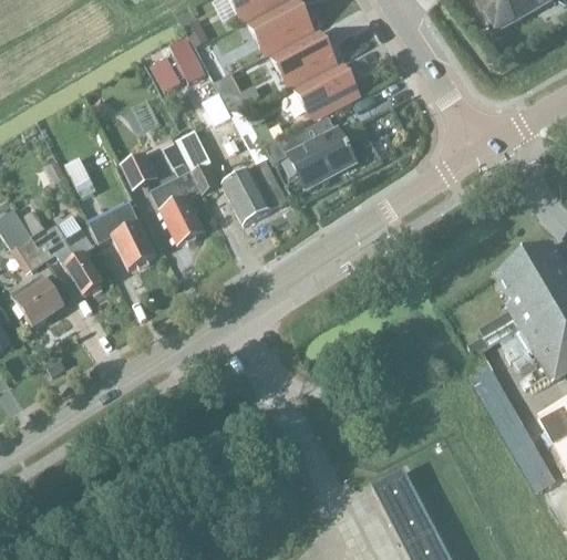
[(229,0),(237,13),(241,11),(246,20),(284,0),(229,0)]
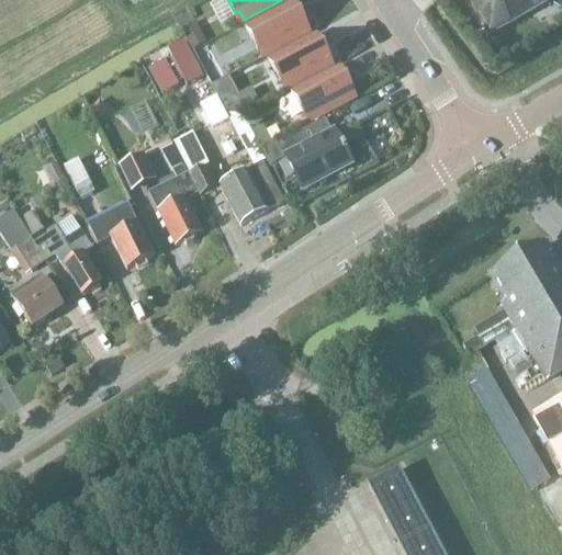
[(311,30),(300,9),(299,9),(299,10),(295,11),(290,2),(291,2),(290,0),(246,23),(258,46),(262,43),(267,52),(311,30)]
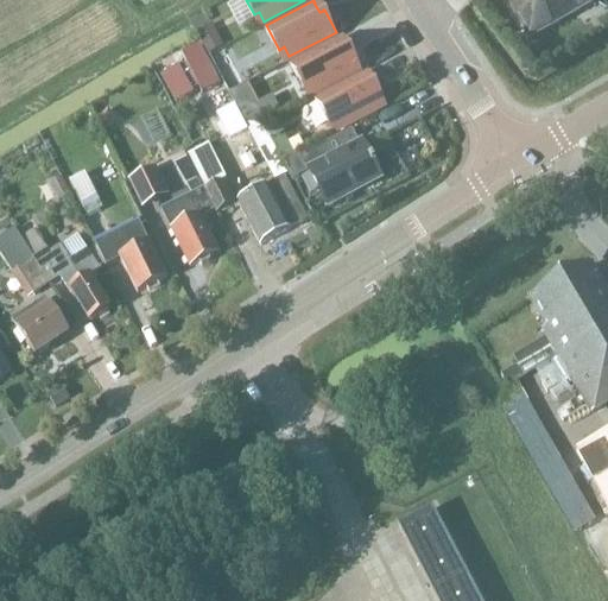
[(508,0),(530,35),(588,0),(508,0)]
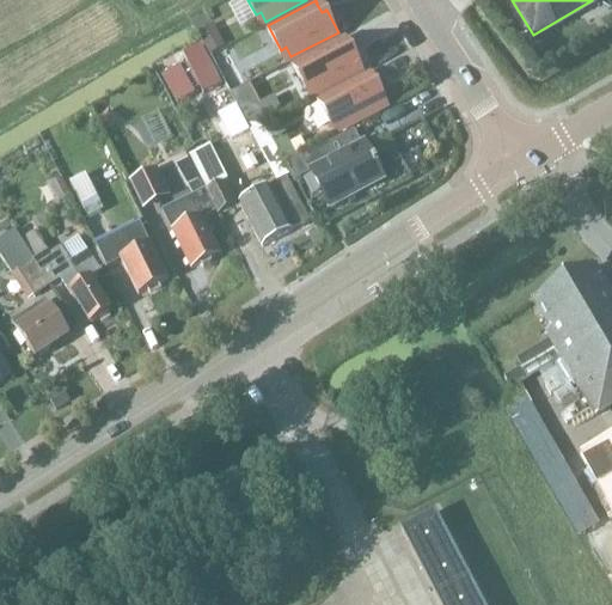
[(197,24),(204,47),(220,41),(212,18),(197,24)]
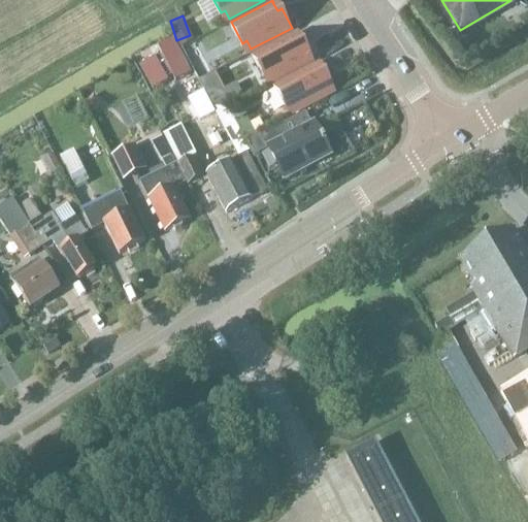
[(294,33),(294,32),(294,31),(253,53),(264,73),(268,71),(272,79),(314,58),(303,38),(302,39),(298,41),(294,33)]
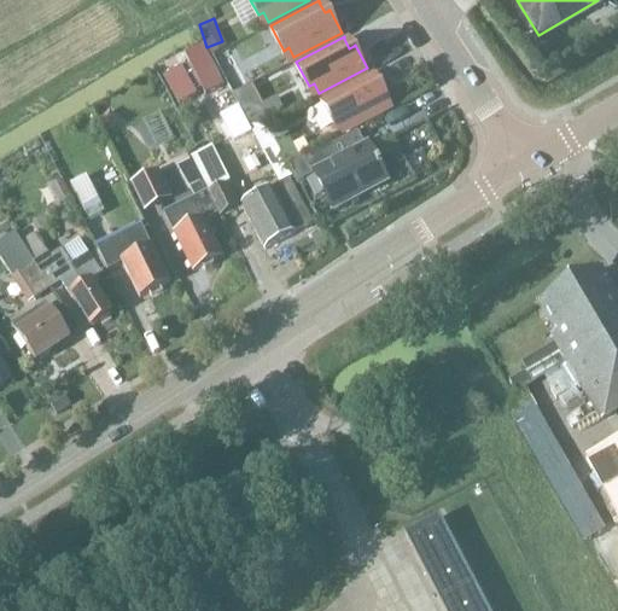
[(200,39),(184,48),(187,57),(161,71),(175,97),(194,87),(192,82),(199,79),(204,87),(222,77),(200,39)]
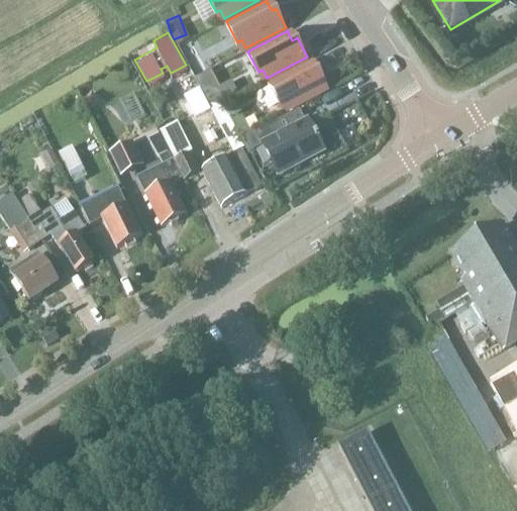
[(328,87),(318,68),(317,69),(313,71),(309,62),(309,61),(269,82),(280,102),(284,100),(288,108),(328,87)]
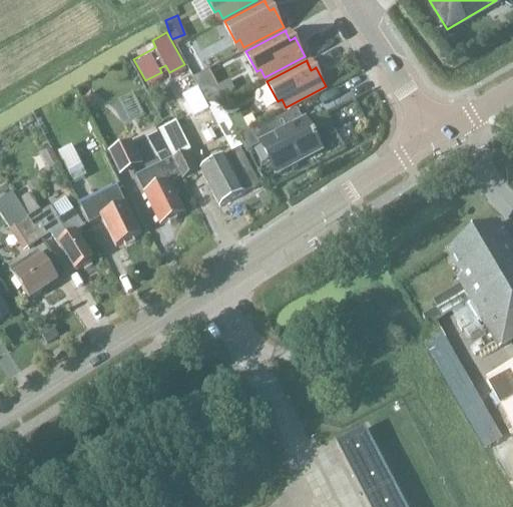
[(298,105),(276,116),(283,129),(304,118),(298,105)]
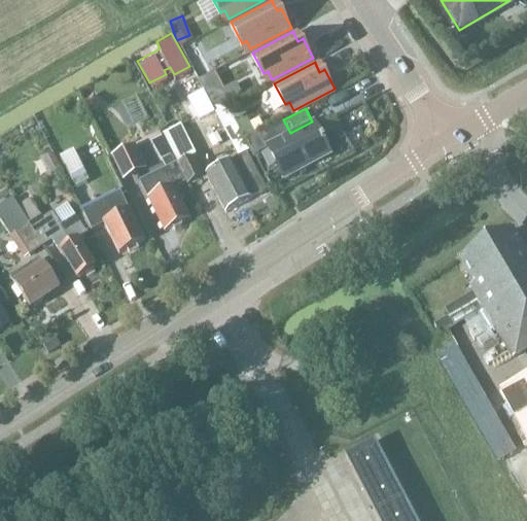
[(283,174),(284,173),(329,149),(314,120),(312,122),(290,133),(283,119),(261,131),(283,172),(282,173),(283,174)]
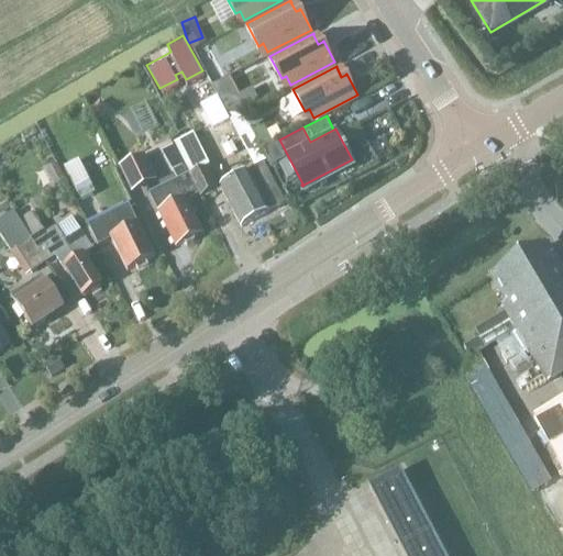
[(208,160),(194,129),(175,137),(189,169),(208,160)]
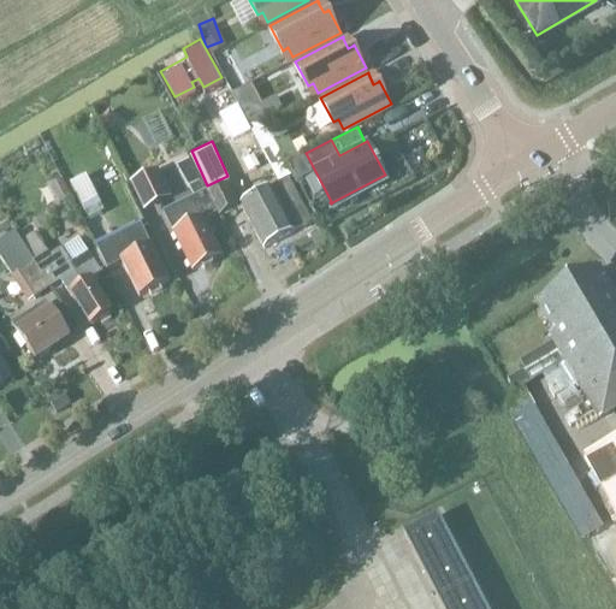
[(144,205),(171,190),(158,165),(131,177),(144,205)]
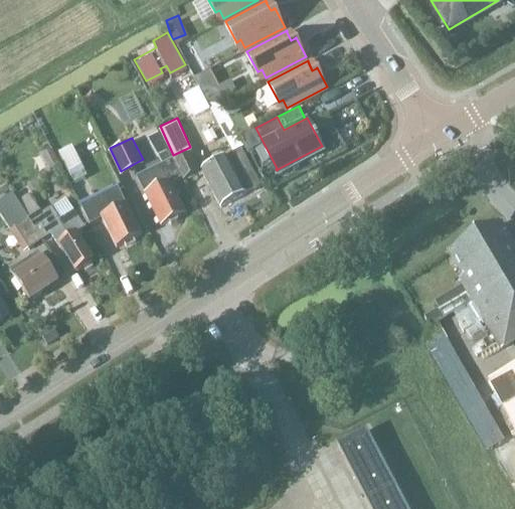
[(247,189),(261,181),(241,144),(201,166),(221,203),(247,189)]
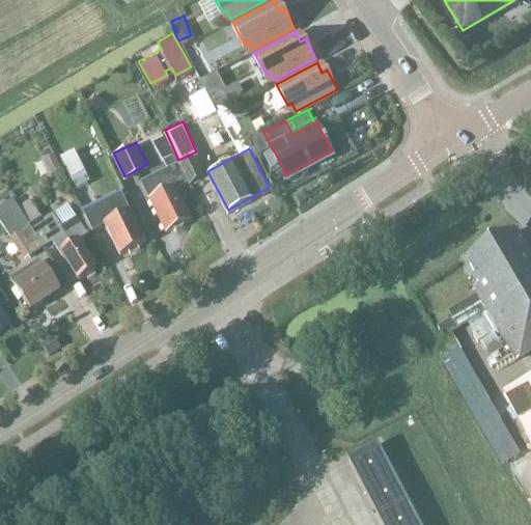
[(179,162),(188,178),(190,183),(204,175),(194,155),(179,162)]
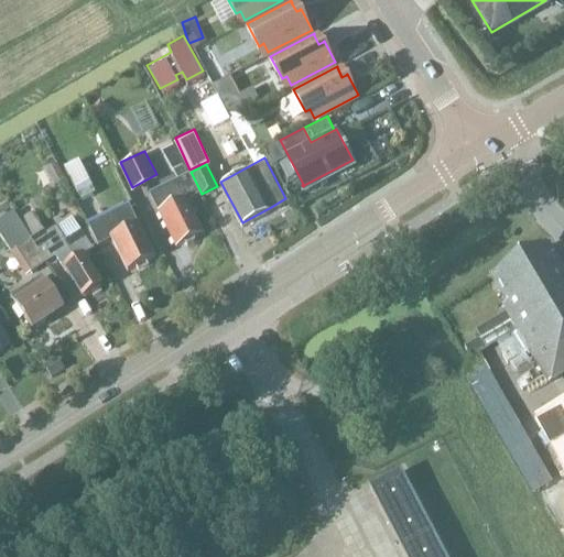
[(199,189),(191,172),(190,171),(151,189),(160,207),(159,207),(176,242),(183,239),(186,240),(195,237),(194,237),(195,233),(203,229),(194,210),(197,208),(191,194),(199,189)]
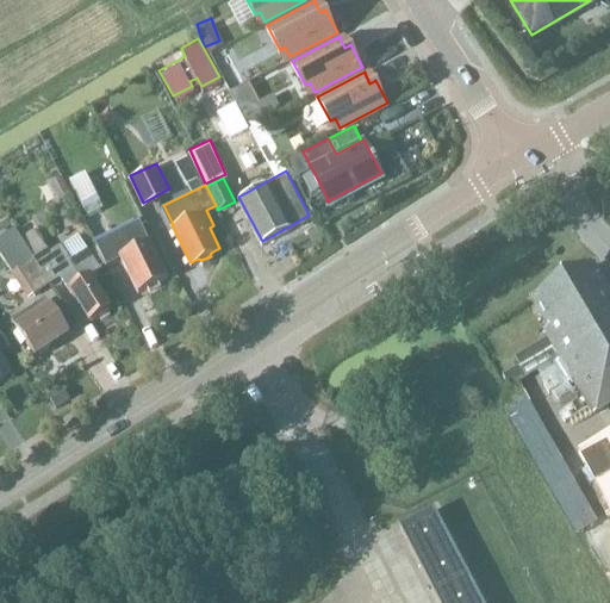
[(16,224),(0,234),(0,249),(12,269),(18,266),(33,287),(50,278),(22,234),(16,224)]
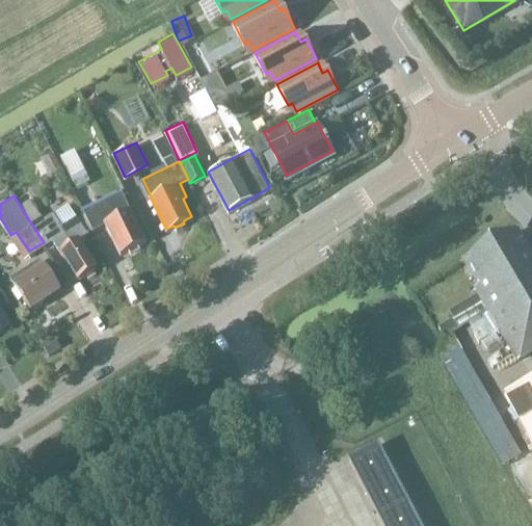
[(30,195),(19,204),(44,242),(52,236),(78,277),(98,265),(80,238),(89,232),(68,202),(44,217),(30,195)]
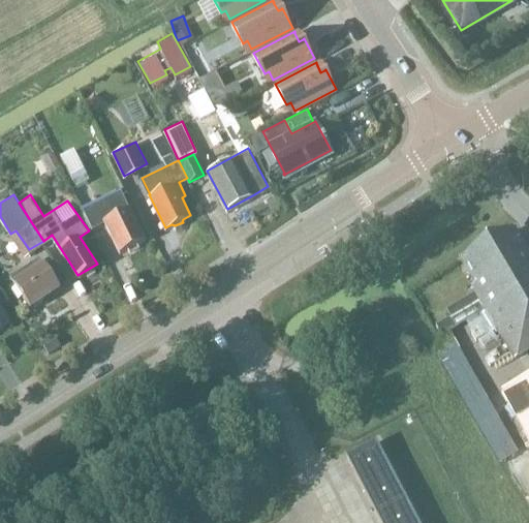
[(120,250),(145,238),(130,208),(124,211),(117,194),(84,211),(92,227),(105,221),(120,250)]
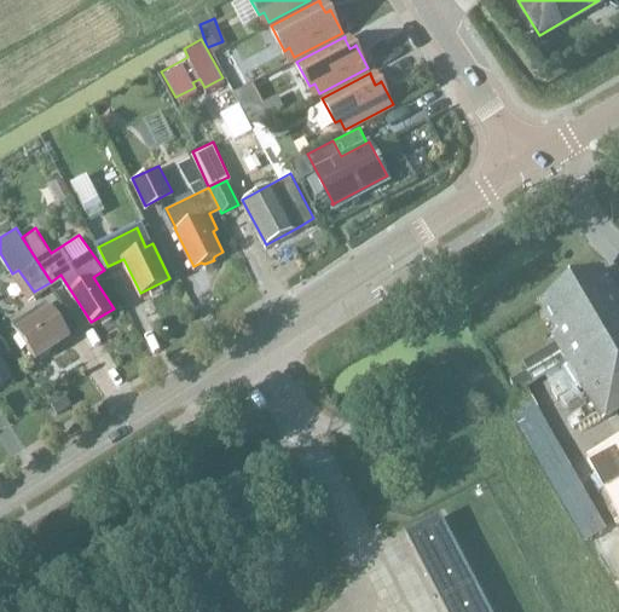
[(553,329),(602,415),(618,405),(618,290),(618,292),(602,264),(541,299),(557,327),(553,329)]
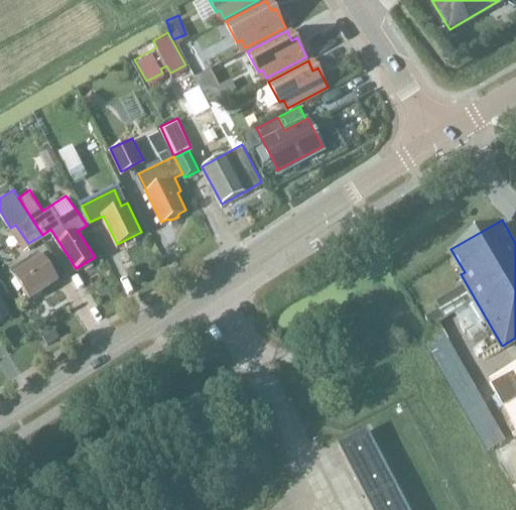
[(30,298),(58,279),(43,255),(39,249),(10,268),(30,298)]
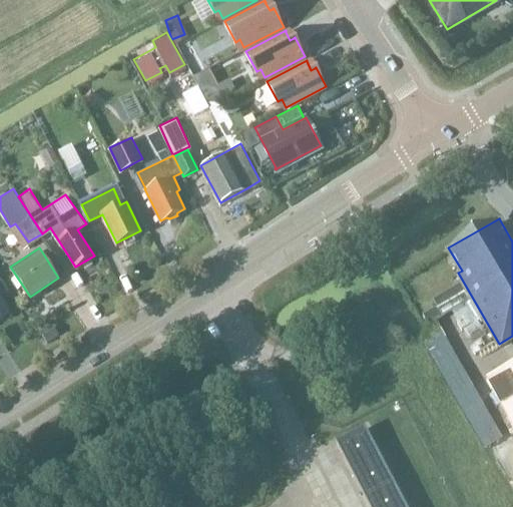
[(0,316),(10,310),(1,296),(8,292),(1,281),(0,281),(0,316)]
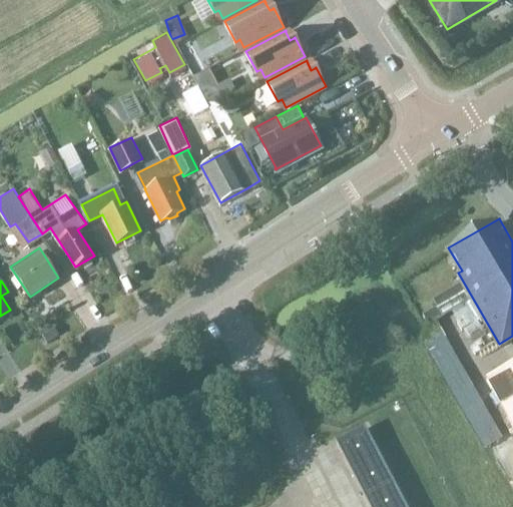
[(41,331),(47,340),(58,333),(52,324),(41,331)]
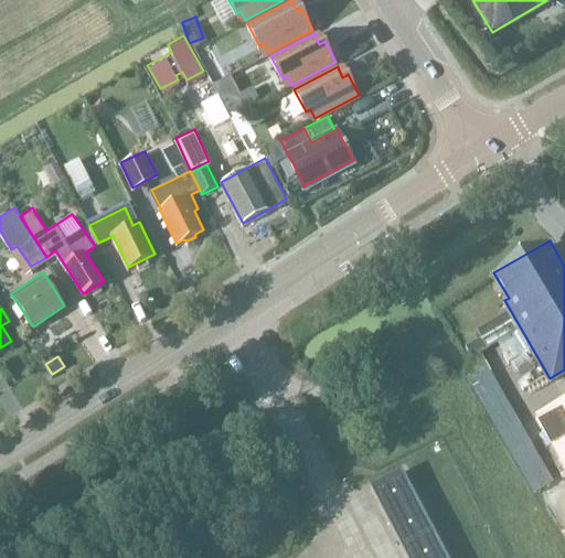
[(564,398),(536,415),(564,468),(564,398)]
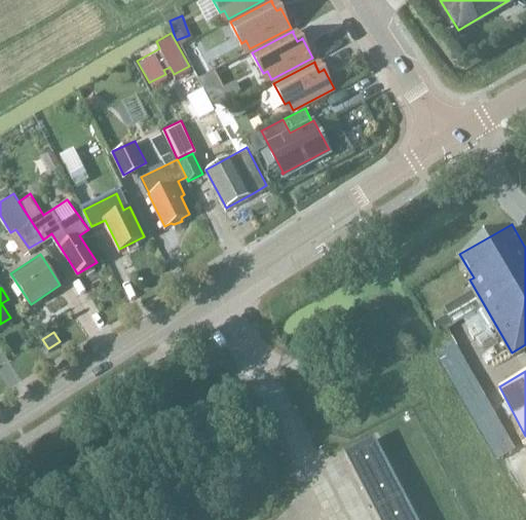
[(419,519),(375,435),(344,451),(380,519),(419,519)]
